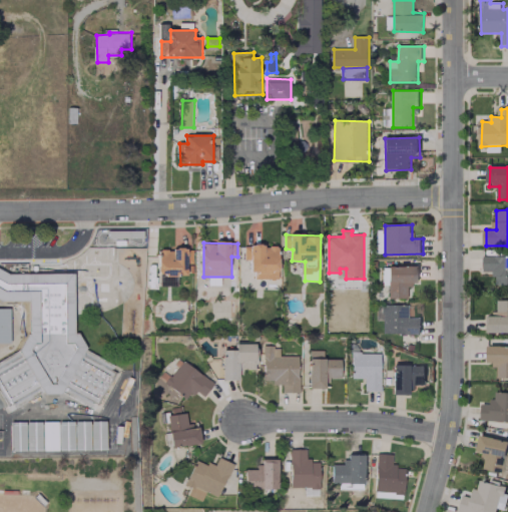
[(281,246),(246,246),(246,260),(252,260),(252,272),(259,272),(259,280),(281,280),(281,246)]
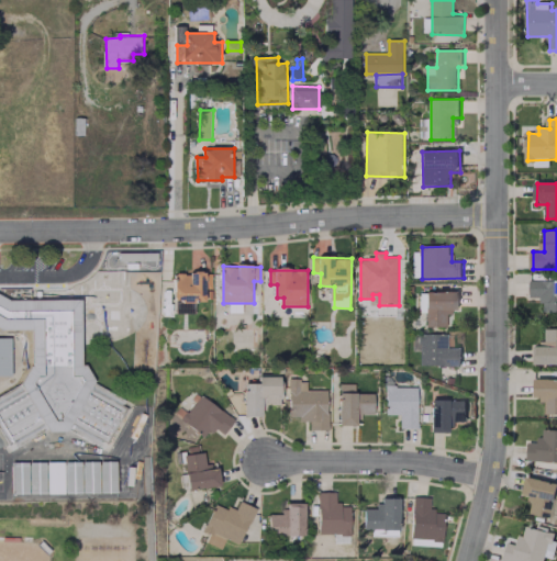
[(198,314),(197,302),(208,302),(207,290),(213,290),(213,273),(177,273),(177,314),(198,314)]
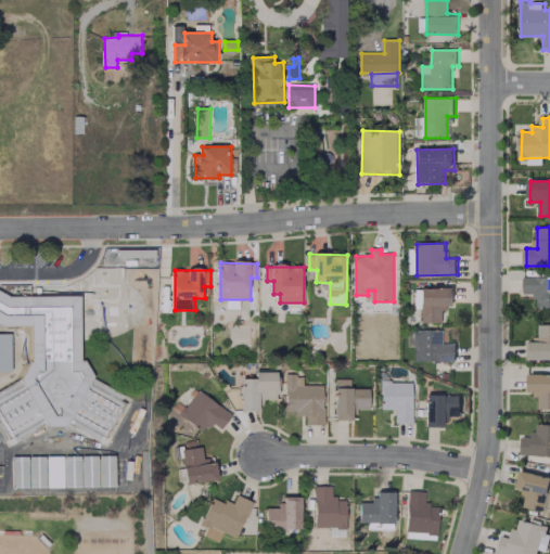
[(538,295),(538,308),(549,308),(549,277),(526,277),(526,295),(538,295)]
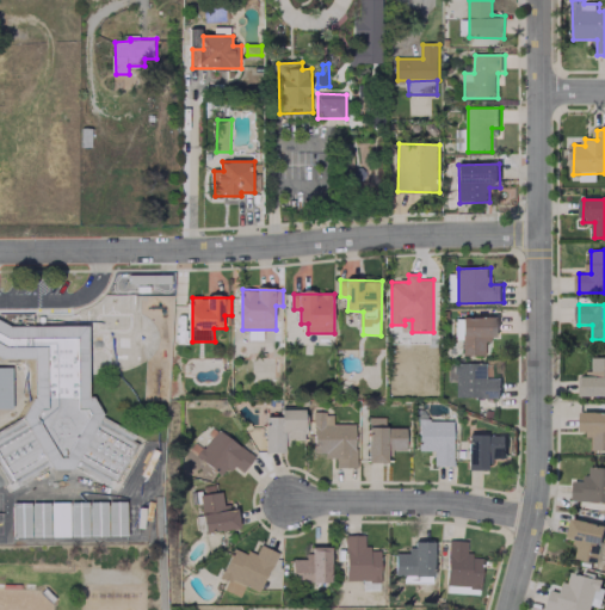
[(499,318),(465,318),(464,356),(493,356),(493,338),(499,338),(499,318)]
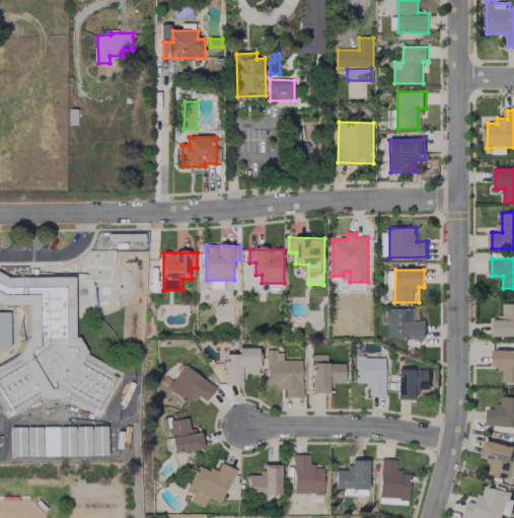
[(513,304),(506,304),(506,318),(496,318),(496,338),(513,338),(513,304)]
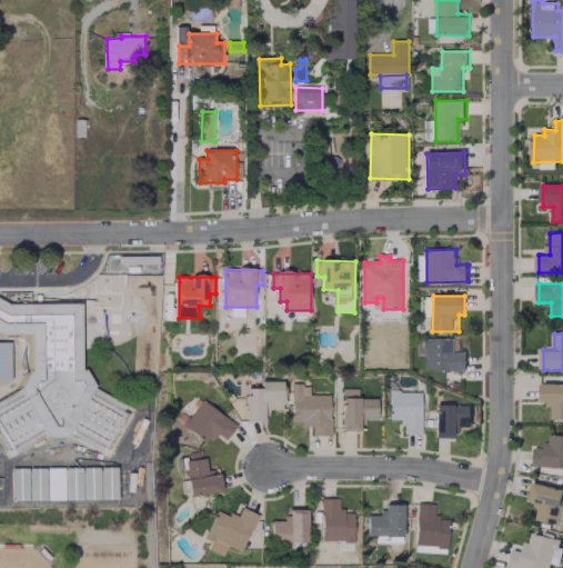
[(469,354),(455,352),(455,339),(425,338),(424,370),(469,371),(469,354)]
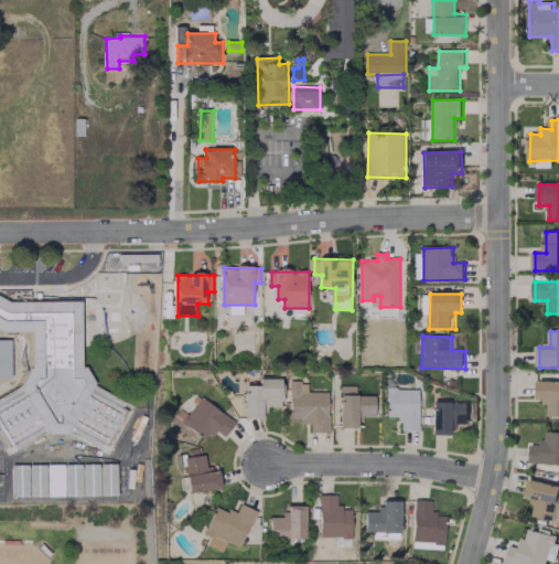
[(265,418),(265,407),(283,407),(283,379),(261,379),(261,386),(247,386),(247,418),(265,418)]
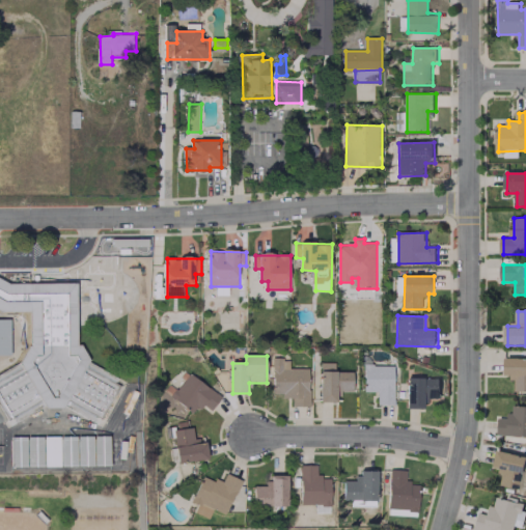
[(312,407),(311,369),(293,369),(292,359),(275,360),(276,398),(295,397),(296,408),(312,407)]
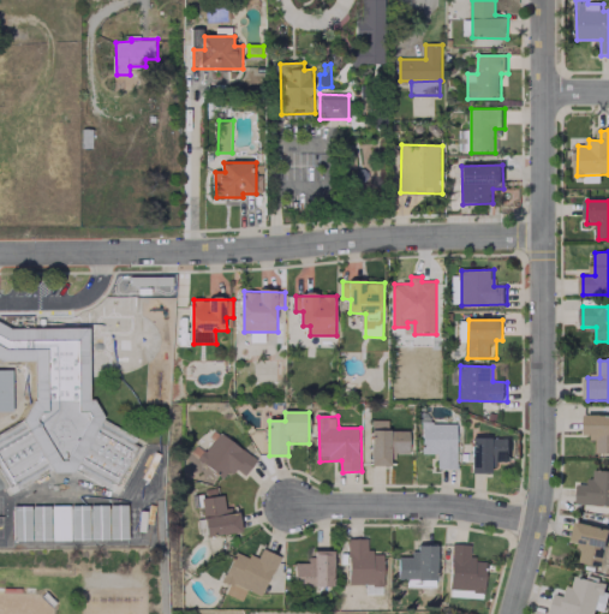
[(608,416),(587,416),(587,439),(599,439),(599,454),(608,454),(608,416)]
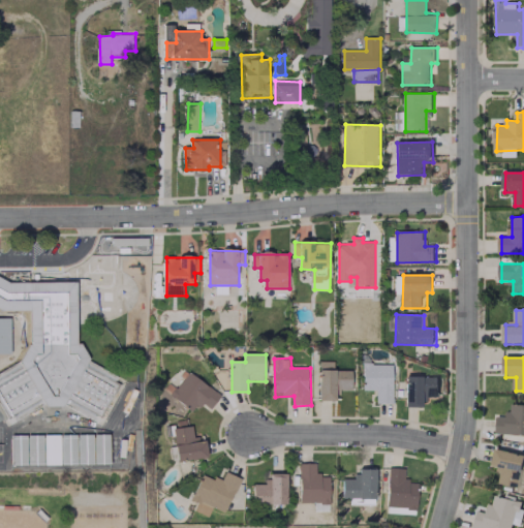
[(336,362),(321,362),(321,401),(340,401),(340,390),(355,390),(353,371),(336,371),(336,362)]
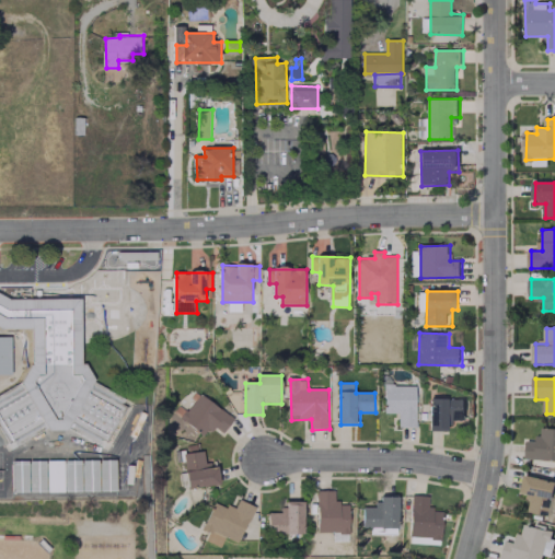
[(418,385),(386,386),(386,414),(401,414),(401,428),(419,428),(418,385)]
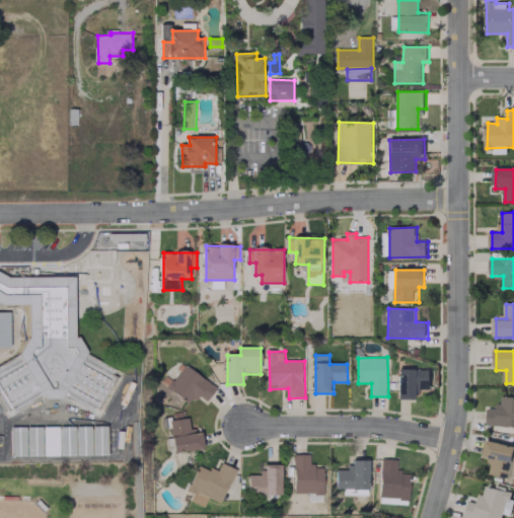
[(208,401),(218,389),(189,365),(169,387),(192,405),(200,395),(208,401)]
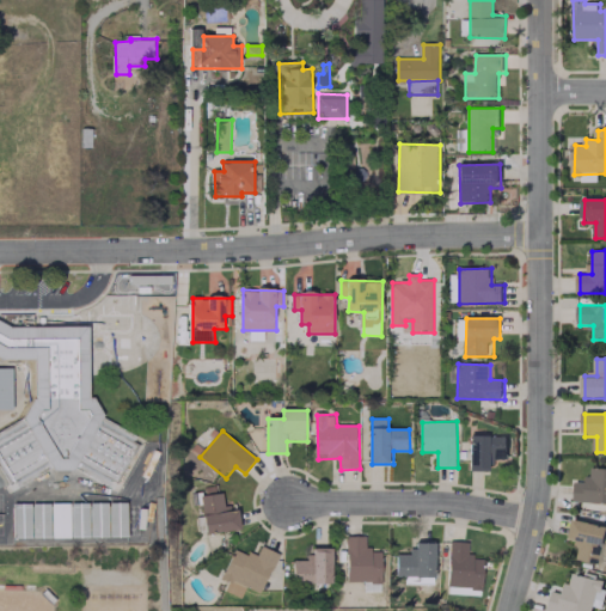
[(509,459),(509,437),(471,435),(471,471),(493,471),(494,459),(509,459)]
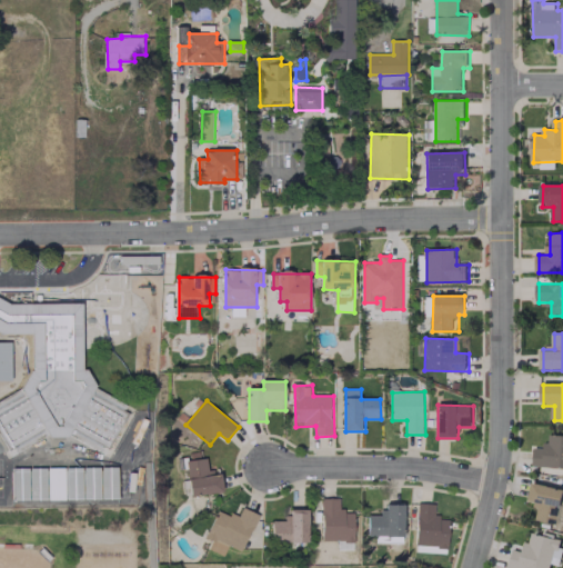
[(536,449),(536,468),(562,468),(562,436),(550,436),(549,449),(536,449)]
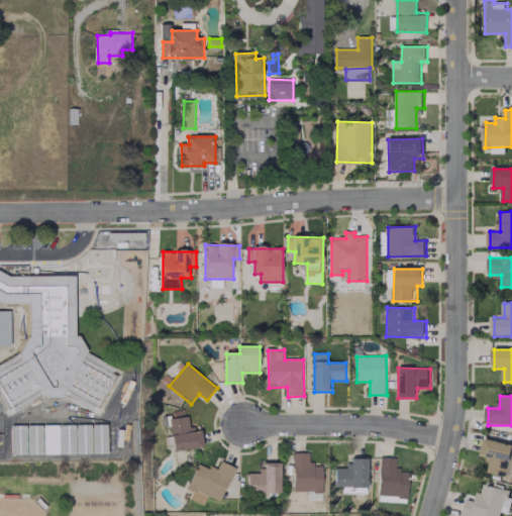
[(175,450),(204,447),(203,429),(191,429),(190,417),(172,418),(175,450)]
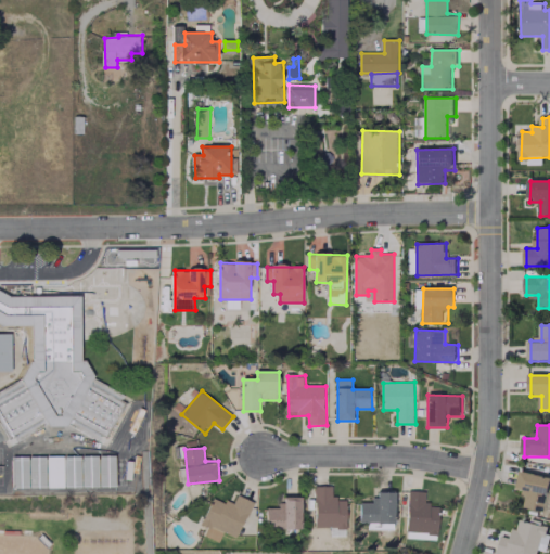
[(549,477),(523,473),(519,490),(527,492),(525,506),(546,511),(549,498),(549,477)]
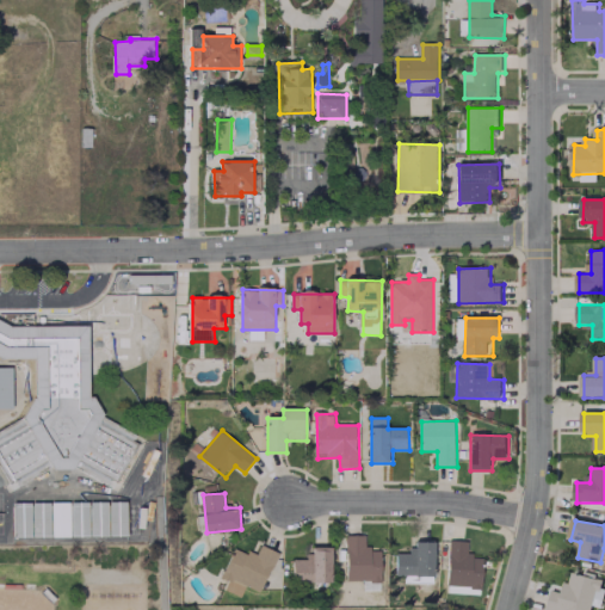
[(384,550),(368,549),(368,536),(349,535),(349,581),(383,581),(384,550)]
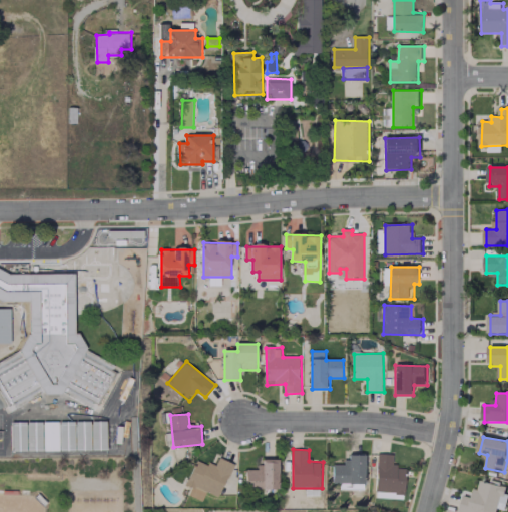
[(377,498),(406,499),(407,467),(394,467),(395,454),(379,454),(377,498)]
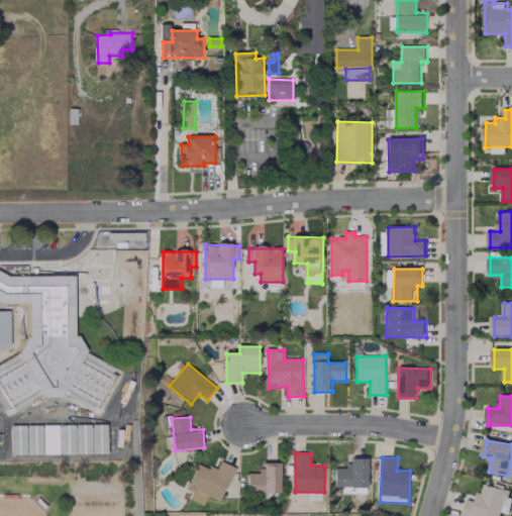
[(337,469),(336,492),(369,493),(369,459),(350,458),(350,469),(337,469)]
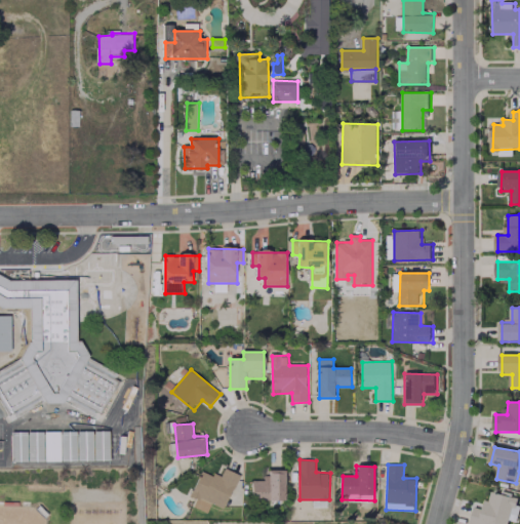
[(241,475),(227,469),(223,476),(215,473),(213,477),(203,472),(192,497),(198,499),(195,507),(209,513),(213,504),(226,510),(241,475)]
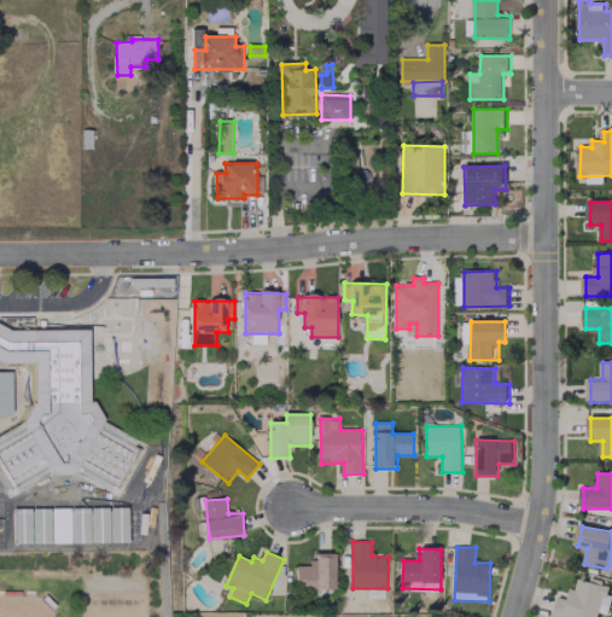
[(338,554),(315,553),(315,566),(298,566),(298,588),(337,589),(338,554)]
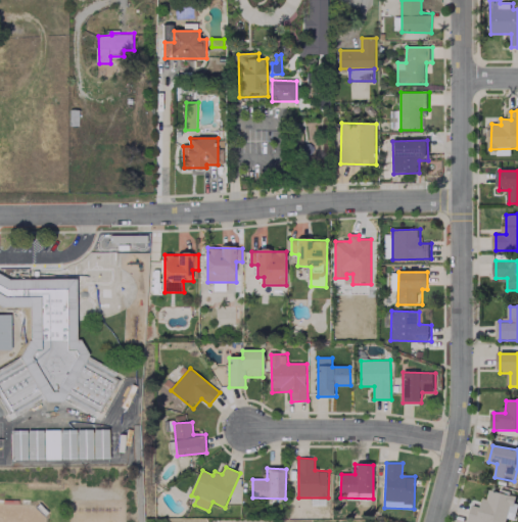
[(517,496),(491,490),(489,501),(484,500),(482,508),(474,506),(471,521),(508,521),(509,519),(516,520),(517,516),(517,496)]
